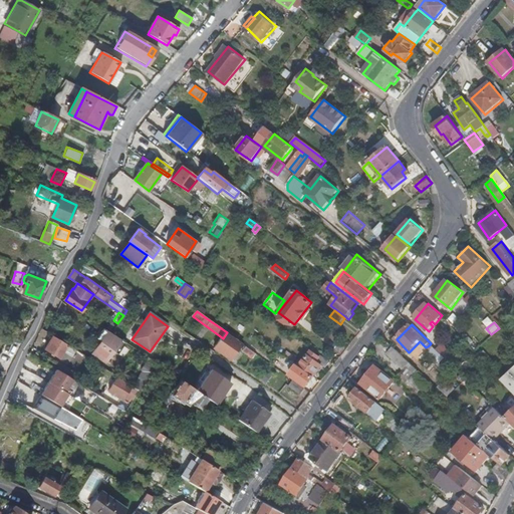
[(111,333),(104,329),(97,339),(101,341),(93,354),(106,363),(113,352),(119,355),(126,344),(111,333)]
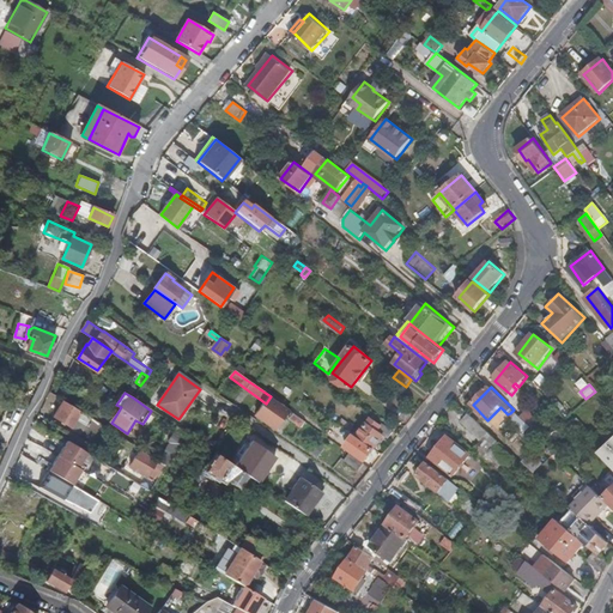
[(271,396),(266,404),(256,416),(275,429),(289,411),(284,407),(285,406),(271,396)]
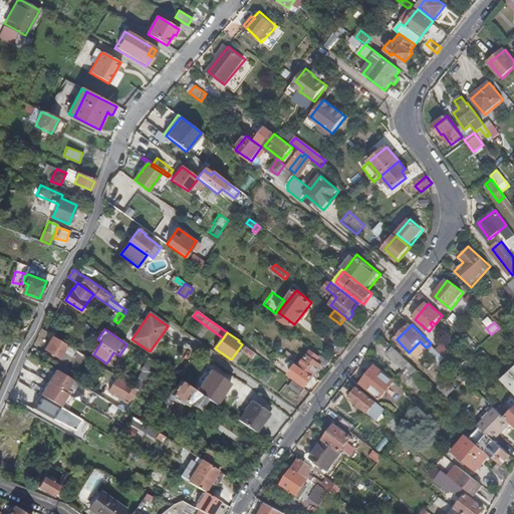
[(62,347),(63,344),(52,338),(50,342),(60,349),(62,347)]
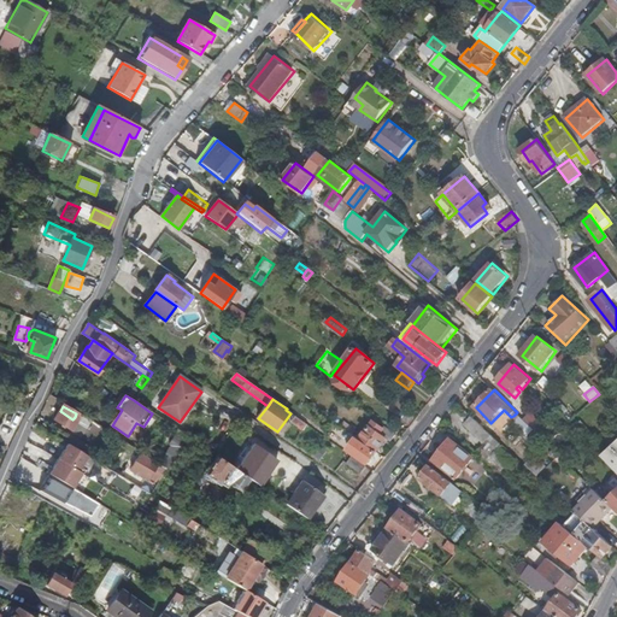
[(72,419),(60,411),(54,421),(72,432),(77,423),(72,419)]
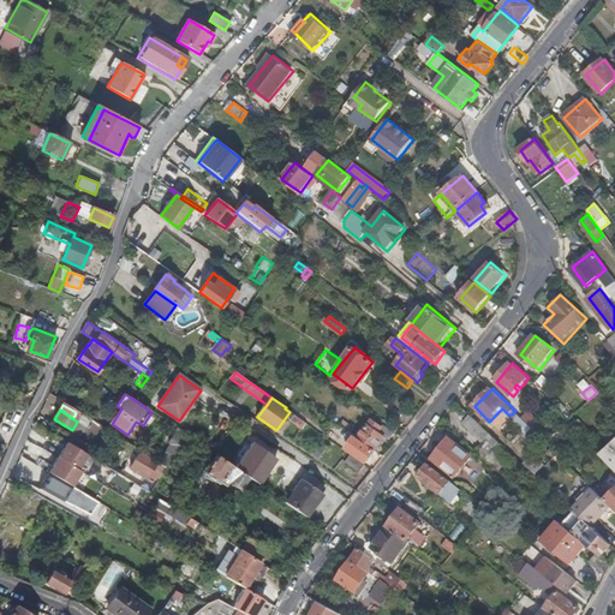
[(87,417),(77,411),(76,412),(75,416),(84,422),(87,417)]
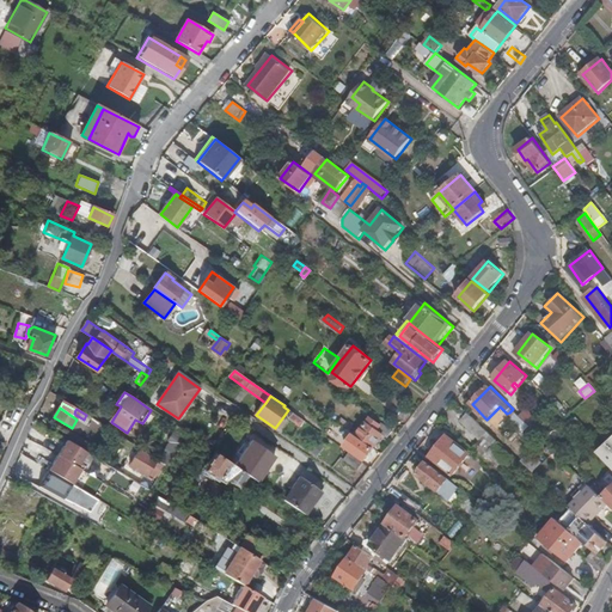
[(526,422),(534,430),(540,422),(528,410),(521,417),(526,422)]
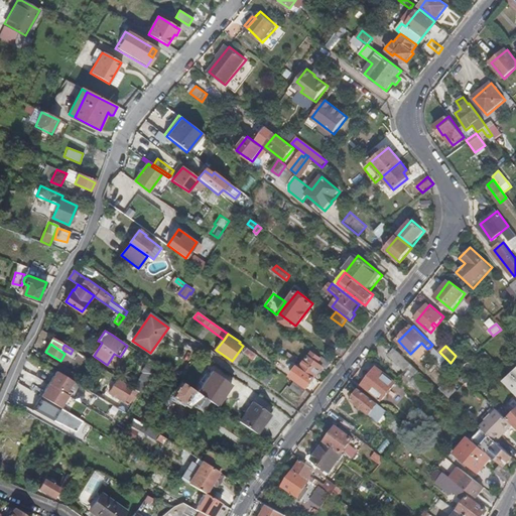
[(256,360),(259,356),(248,348),(245,352),(256,360)]
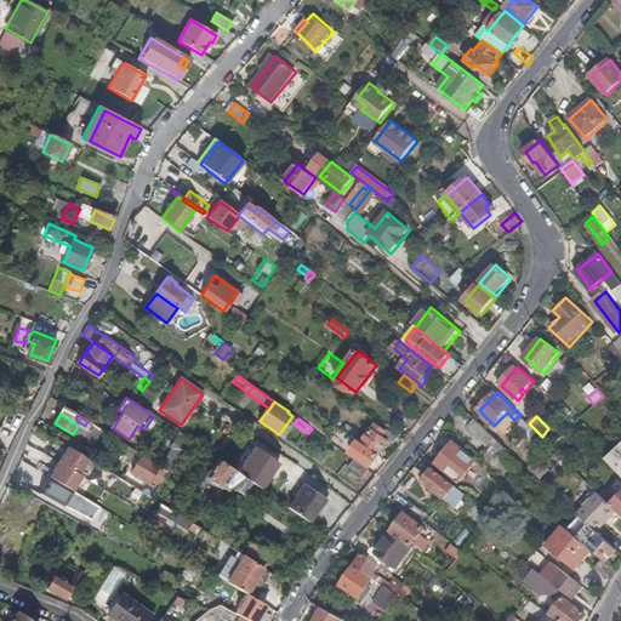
[(489,431),(477,420),(469,427),(482,438),(489,431)]
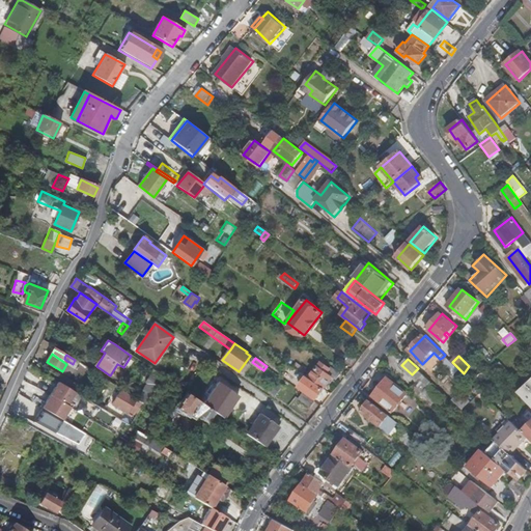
[(449,359),(446,362),(444,365),(450,372),(456,366),(452,362),(449,359)]
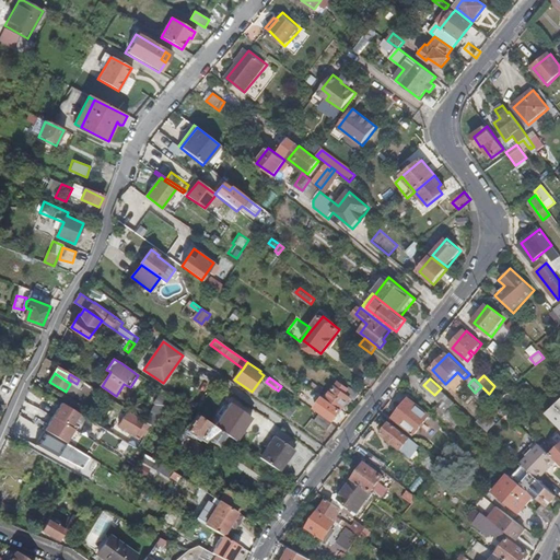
[(315,383),(312,387),(322,394),(325,389),(315,383)]
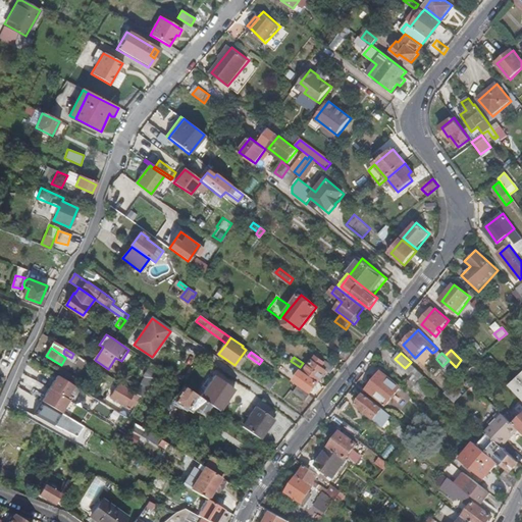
[(307,372),(320,382),(328,371),(331,374),(336,368),(327,361),(325,363),(318,357),(307,372)]
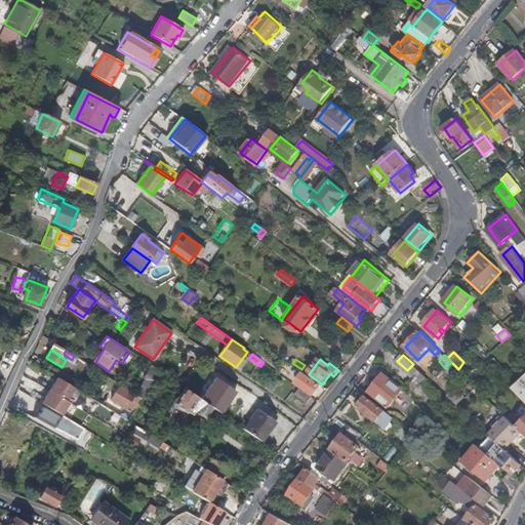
[(413,364),(407,370),(417,380),(423,374),(413,364)]
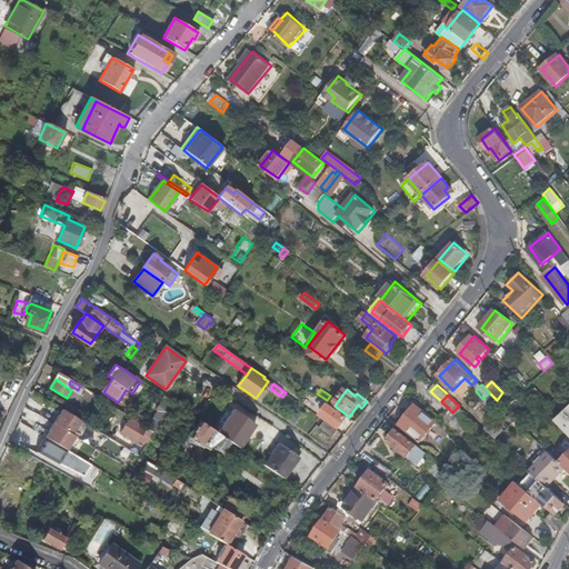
[(159,411),(155,418),(161,422),(170,409),(161,403),(158,410),(159,411)]
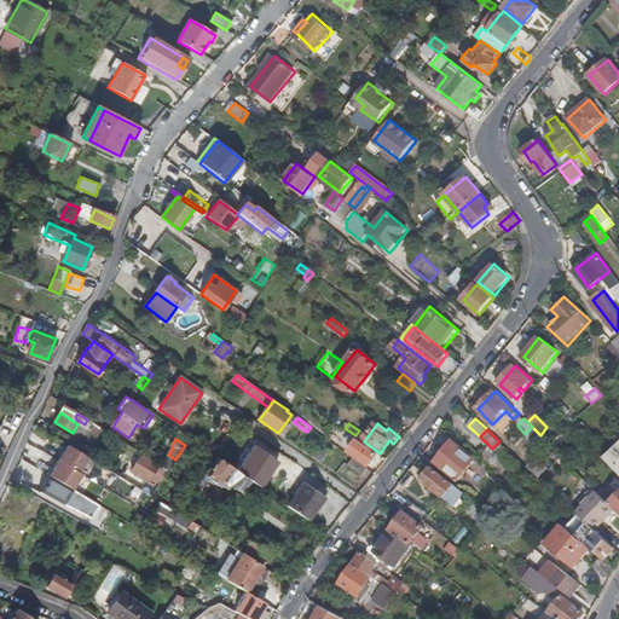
[(371,466),(380,453),(364,441),(360,439),(351,452),(371,466)]
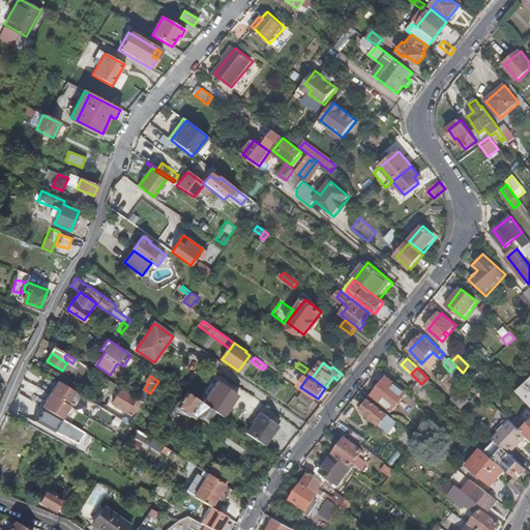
[(408,394),(389,379),(375,396),(394,412),(408,394)]
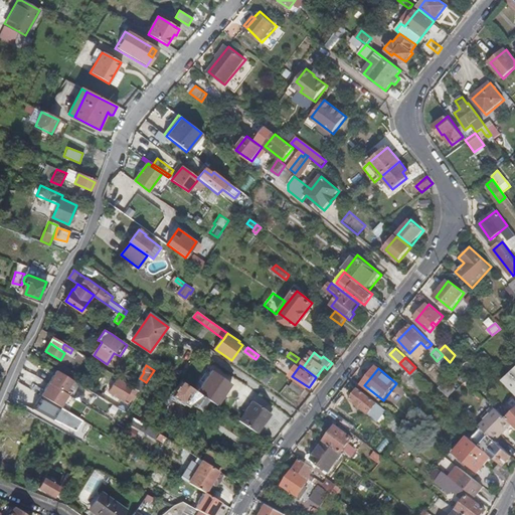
[(69,379),(54,369),(46,382),(62,391),(69,379)]
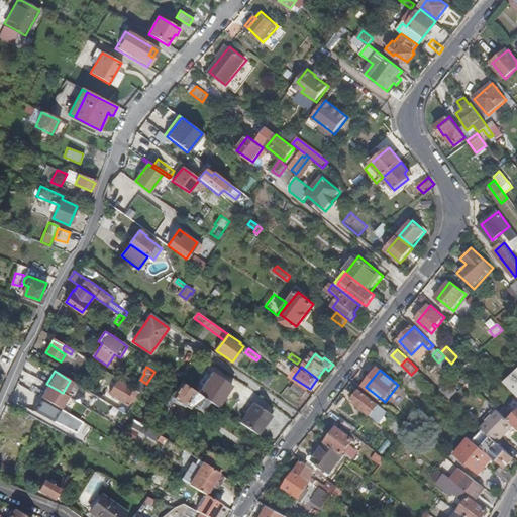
[(516,373),(505,384),(516,396),(516,373)]
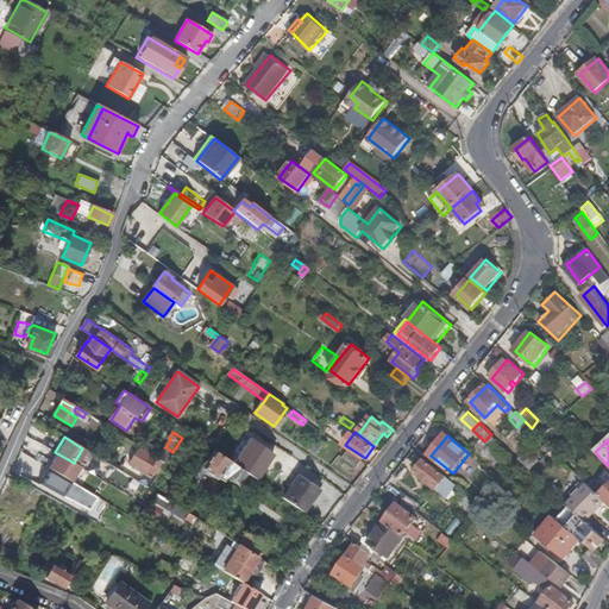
[(512,458),(494,443),(487,451),(503,466),(512,458)]
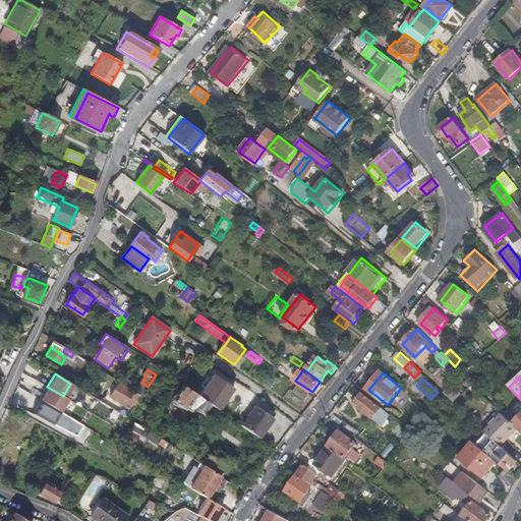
[(141,383),(135,392),(142,397),(148,387),(141,383)]
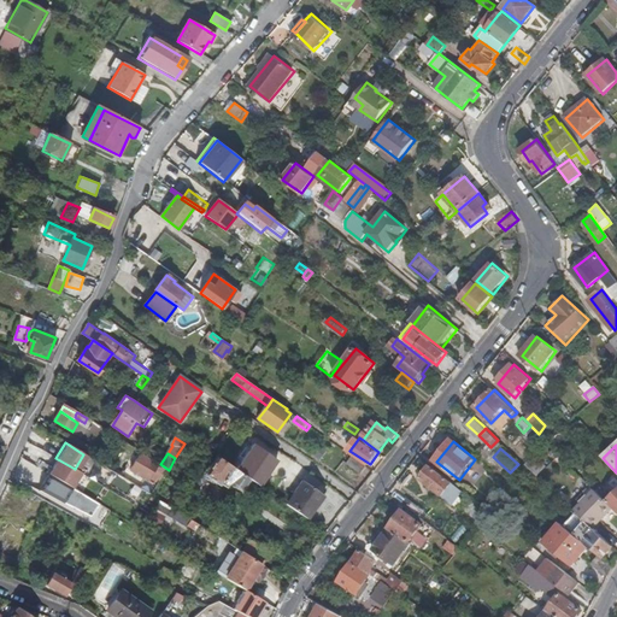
[(158,466),(141,456),(131,471),(150,481),(158,466)]
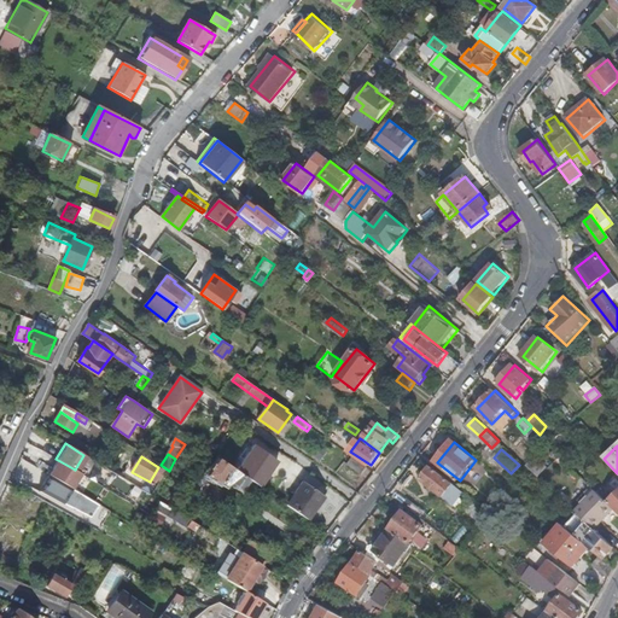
[(250,481),(217,458),(204,477),(220,488),(222,485),(227,489),(229,485),(242,493),(250,481)]
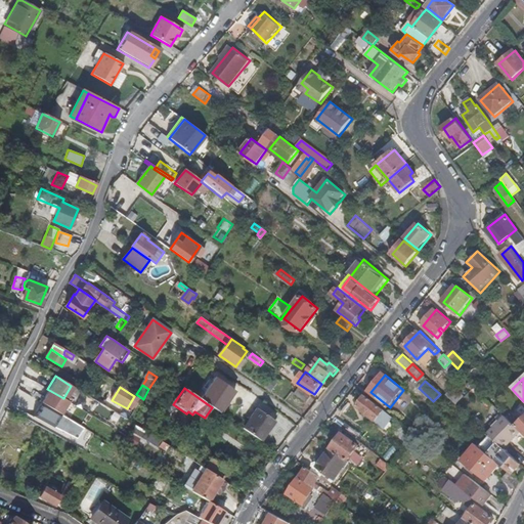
[(63,398),(47,389),(39,401),(59,413),(67,400),(63,398)]
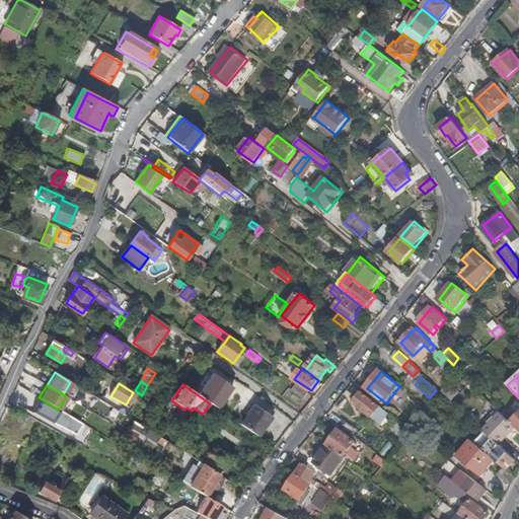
[(305,398),(309,392),(298,385),(294,391),(305,398)]
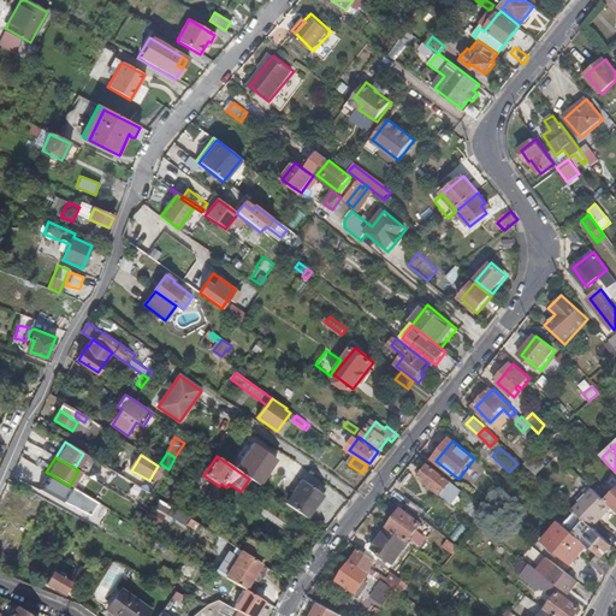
[(463,491),(432,466),(421,478),(452,504),(463,491)]
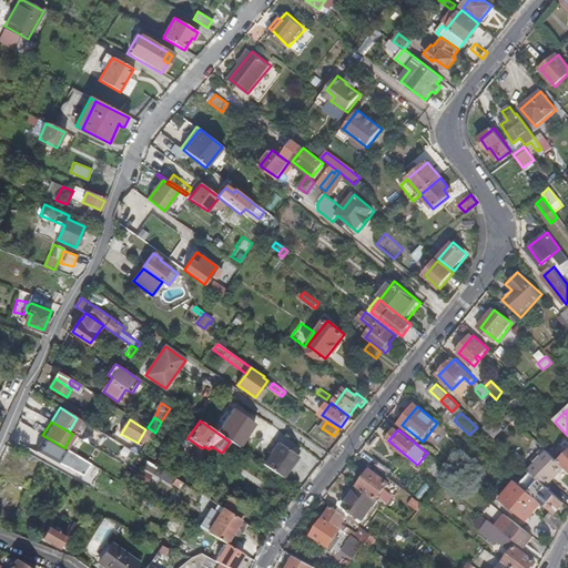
[(109,437),(102,446),(121,459),(128,449),(109,437)]
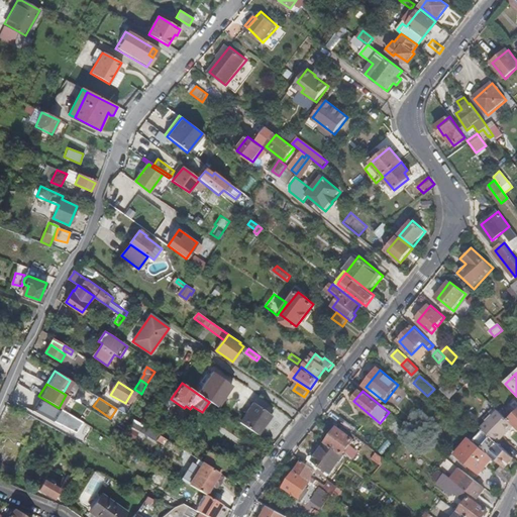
[(122,413),(127,416),(135,404),(130,401),(122,413)]
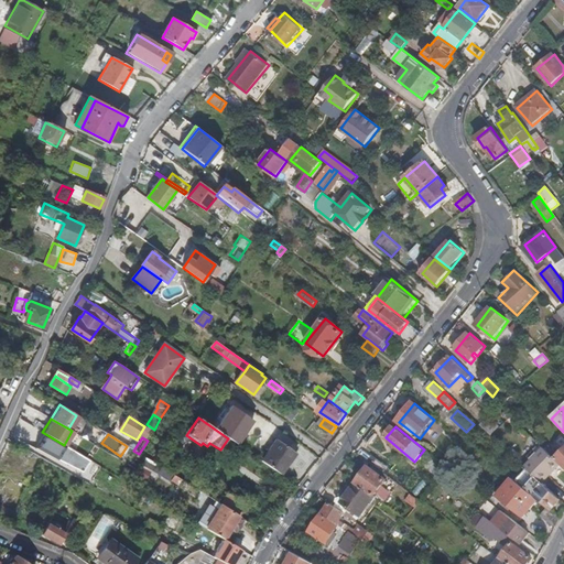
[(262,462),(281,475),(296,454),(278,441),(262,462)]
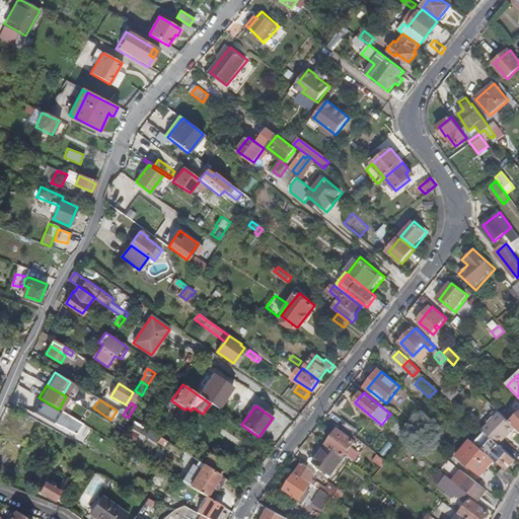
[(485,432),(500,446),(516,428),(510,422),(500,412),(484,431),(485,432)]
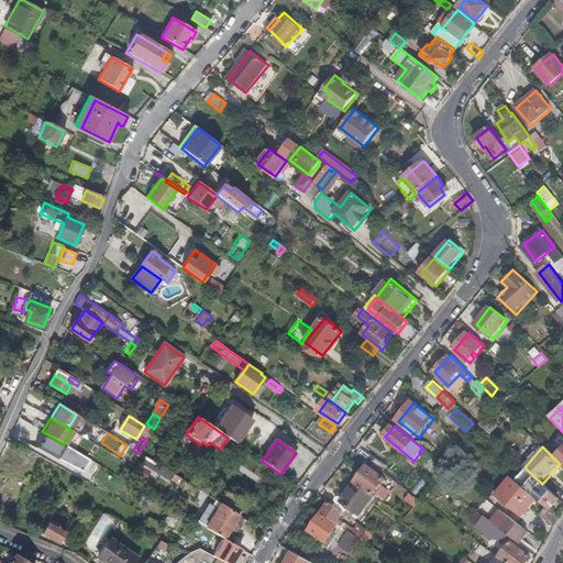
[(560,464),(562,467),(562,446),(553,457),(560,464)]
